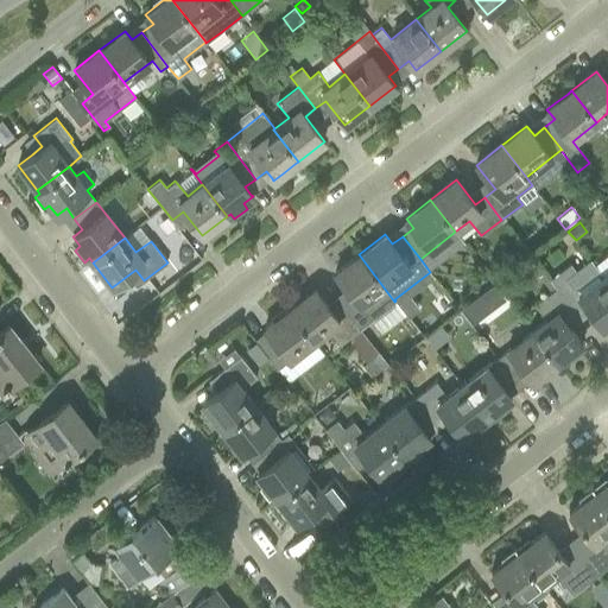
[(394,302),(359,254),(335,273),(354,297),(343,305),(361,329),(381,314),(381,312),(394,302)]
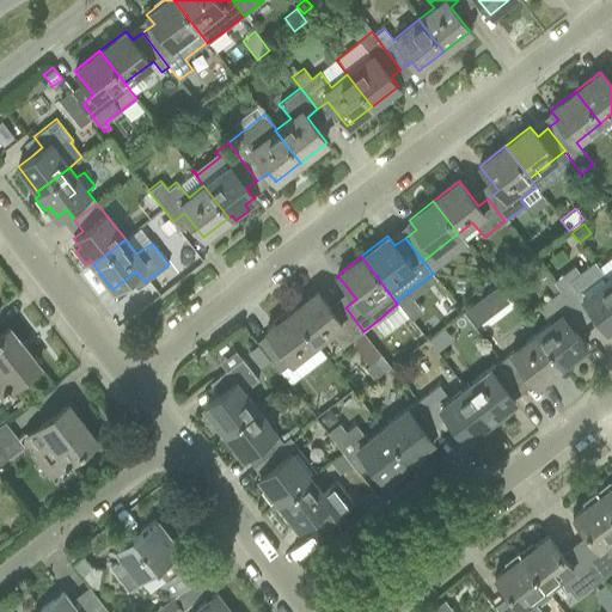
[(594,262),(579,274),(573,267),(554,282),(560,289),(558,291),(576,313),(587,305),(606,330),(611,324),(611,285),(606,277),(594,262)]
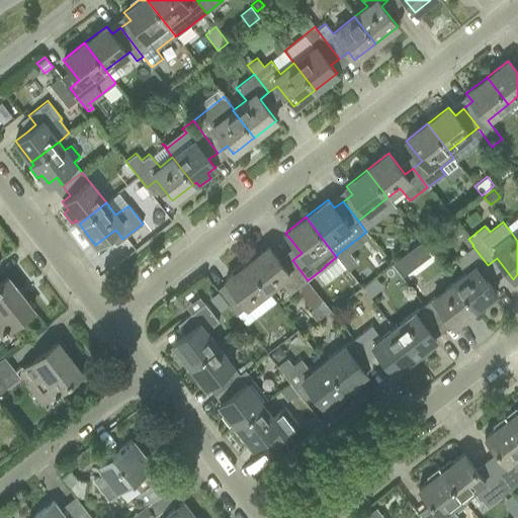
[(308,280),(292,260),(284,267),(268,246),(247,262),(269,290),(280,281),(289,293),(308,280)]
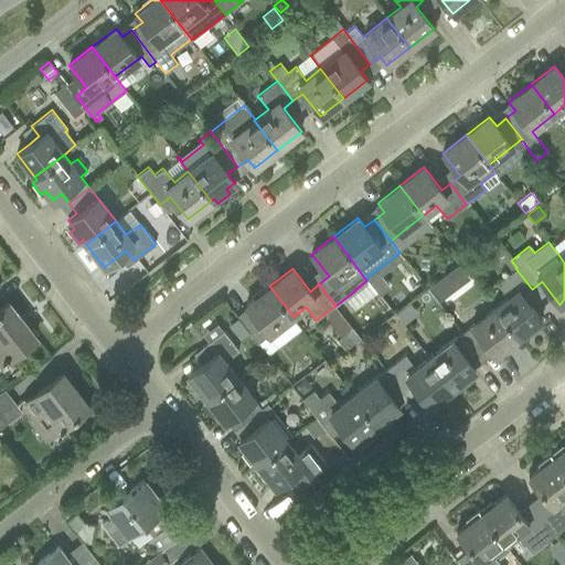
[(507,297),(493,307),(516,338),(540,319),(522,297),(532,289),(515,268),(496,284),(507,297)]
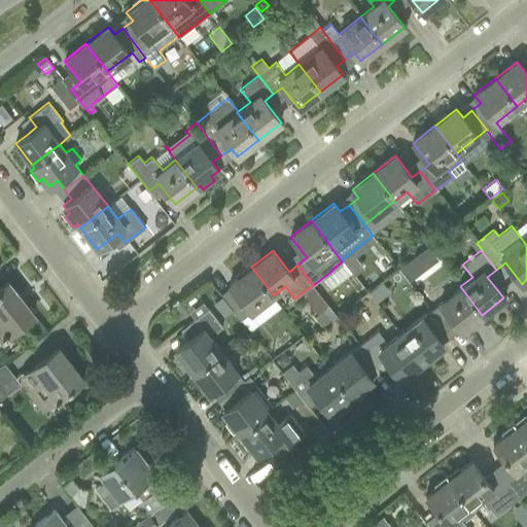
[(409,260),(398,269),(409,282),(419,274),(414,268),(411,262),(409,260)]
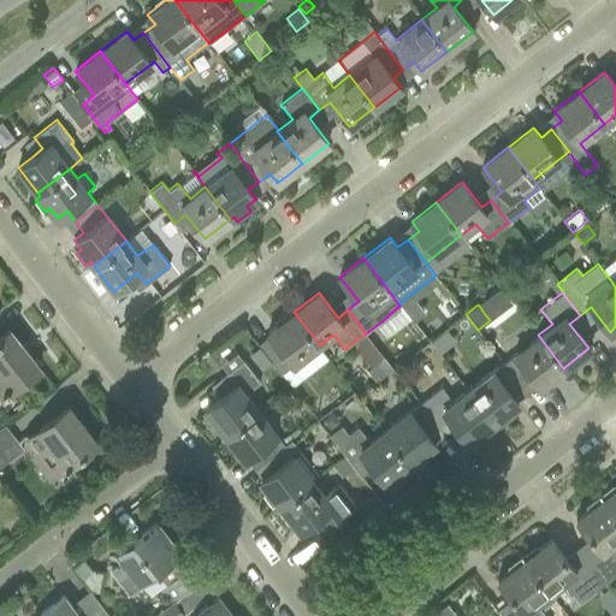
[(320,345),(294,312),(267,332),(276,342),(264,350),(283,374),(320,345)]
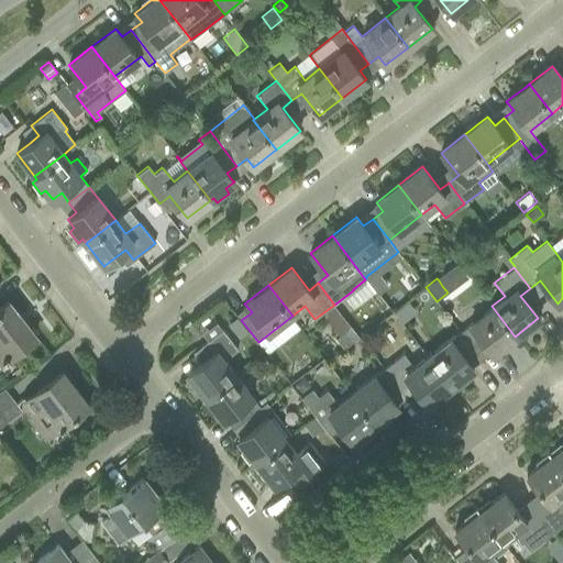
[(0,362),(0,363),(35,335),(9,301),(0,307),(0,362)]
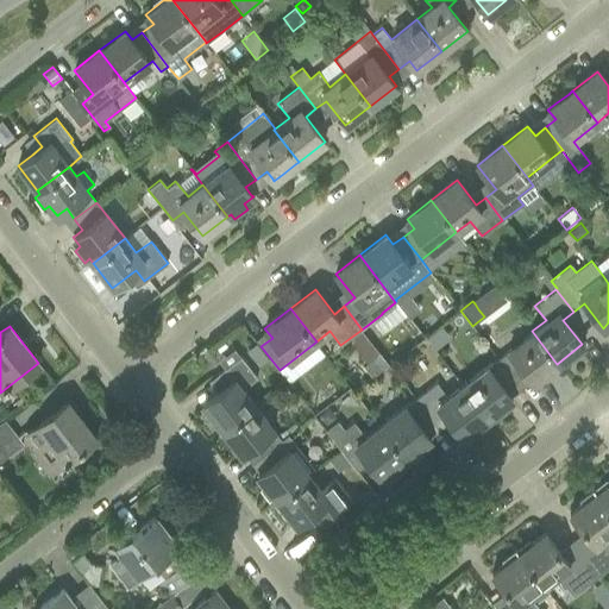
[(557,364),(532,331),(497,358),(515,381),(526,372),(533,383),(557,364)]
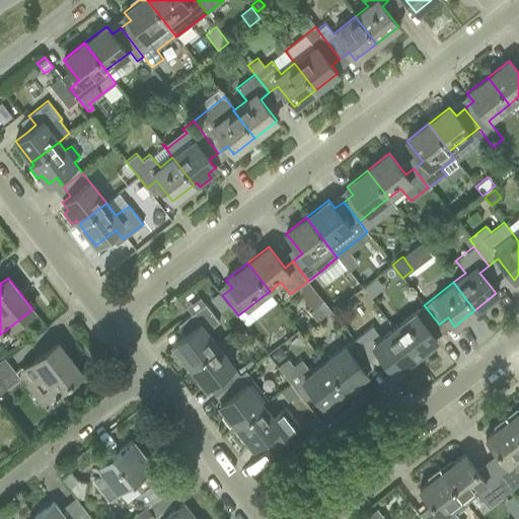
[(215,301),(214,301),(220,310),(228,305),(221,296),(220,296),(215,301)]
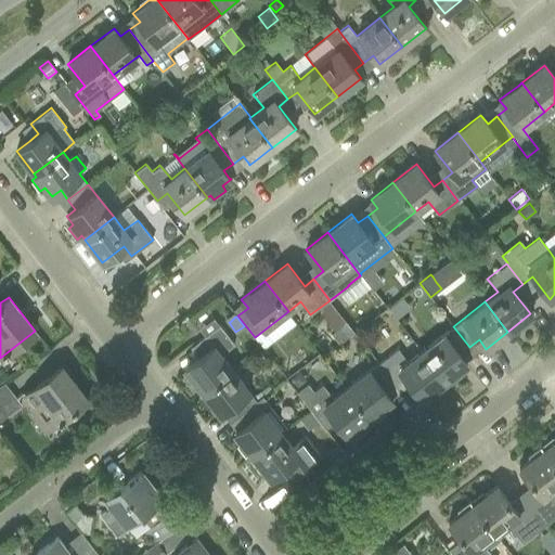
[(345,322),(331,334),(338,344),(353,332),(345,322)]
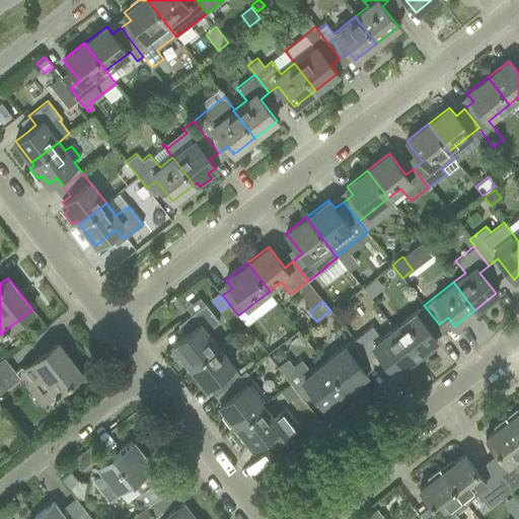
[(207,330),(219,321),(205,303),(186,318),(193,327),(172,344),(189,365),(217,344),(207,330)]
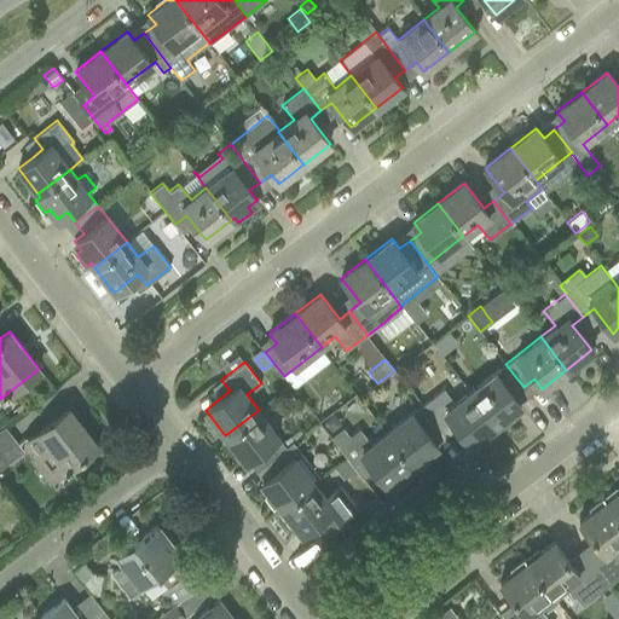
[(524,387),(505,364),(468,393),(493,426),(521,405),(514,395),(524,387)]
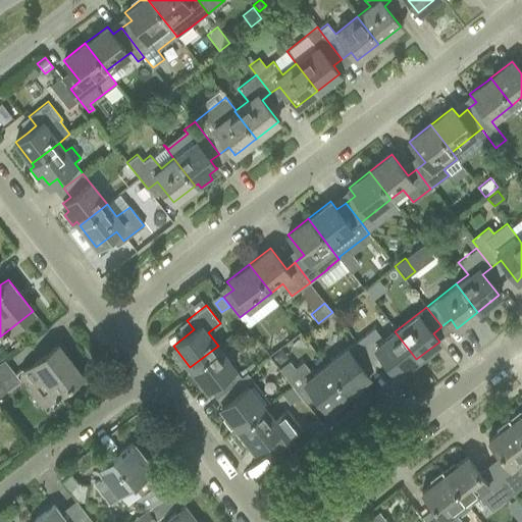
[(373,329),(357,342),(371,361),(380,354),(397,374),(416,359),(395,331),(382,342),(373,329)]
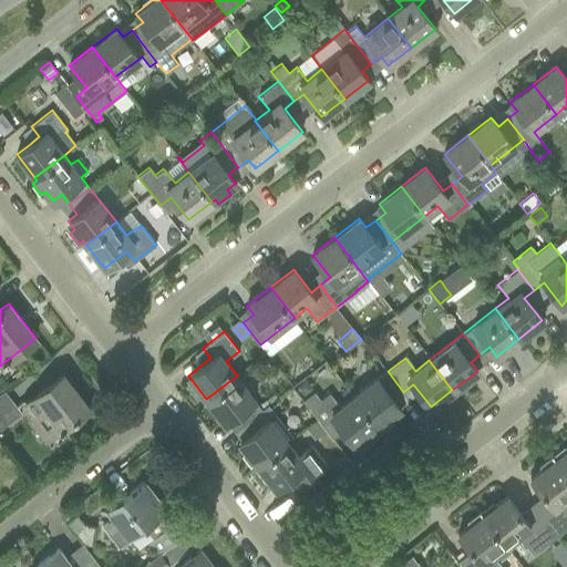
[(403,392),(388,371),(354,397),(378,425),(381,423),(384,428),(395,419),(392,414),(401,408),(394,399),(403,392)]
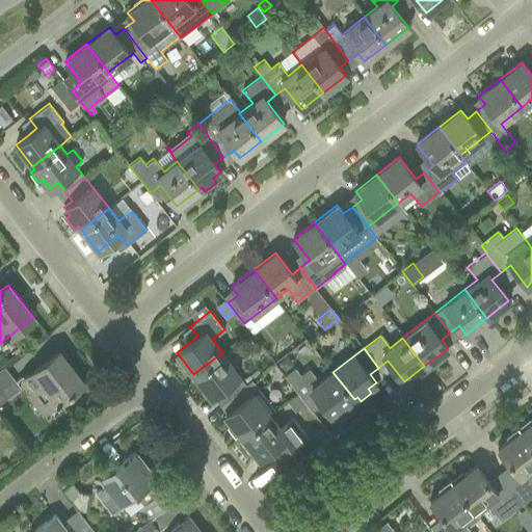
[(57,351),(24,377),(33,390),(48,409),(84,382),(68,361),(59,350),(57,351)]
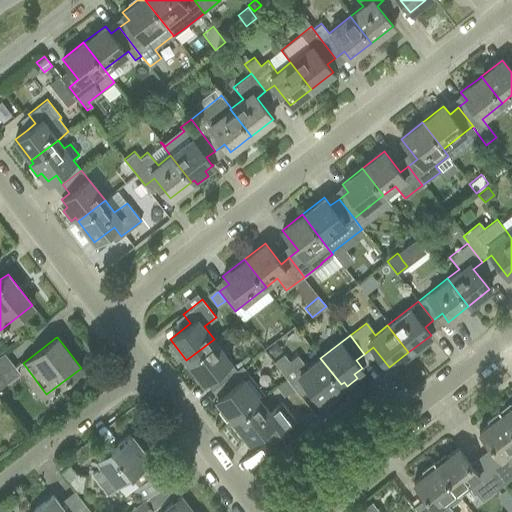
[(189,364),(185,367),(191,375),(195,372),(202,382),(204,380),(210,375),(217,384),(237,369),(214,339),(186,360),(189,364)]
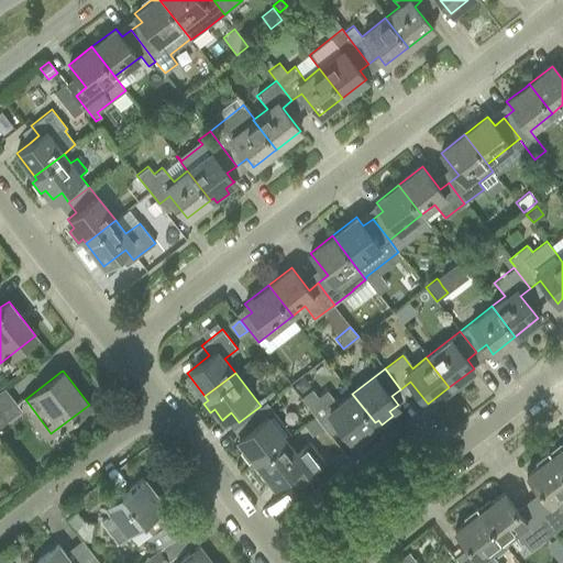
[(304,376),(294,384),(300,394),(310,386),(304,376)]
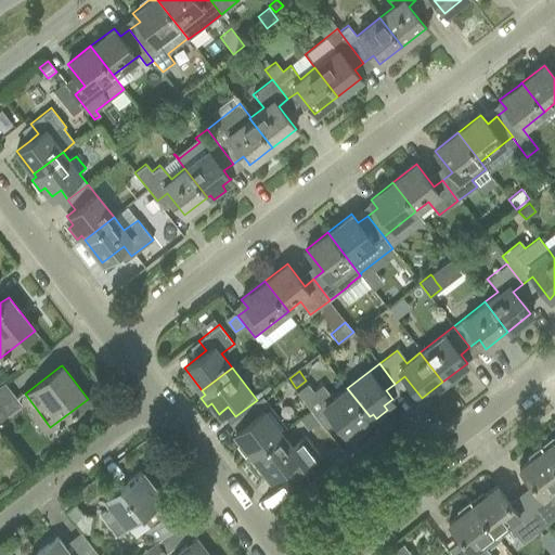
[(0,385),(0,420),(13,410),(5,401),(14,394),(4,382),(0,385)]
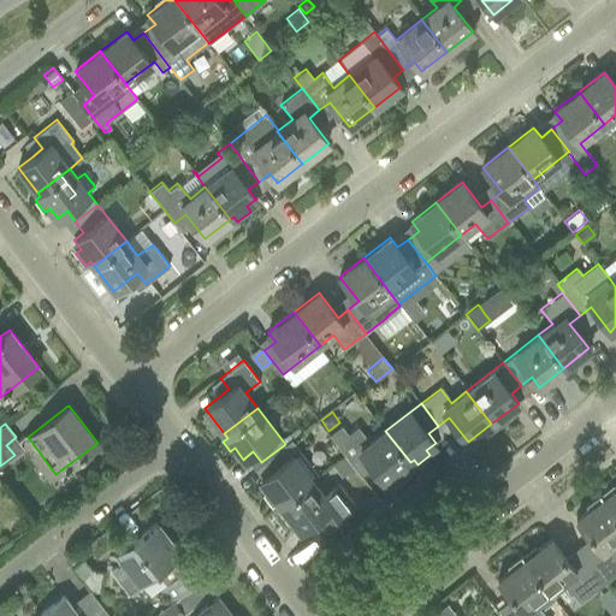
[(357,427),(348,434),(341,426),(330,434),(345,454),(354,466),(365,457),(384,483),(410,462),(385,431),(369,443),(357,427)]
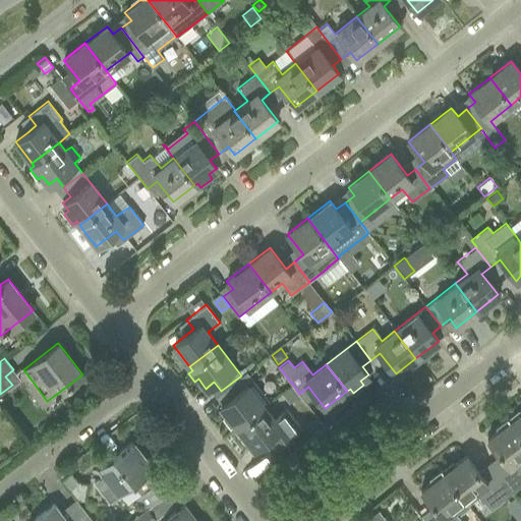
[(245,371),(241,375),(221,391),(228,400),(220,406),(226,414),(221,417),(229,427),(234,424),(236,427),(265,405),(269,402),(245,371)]
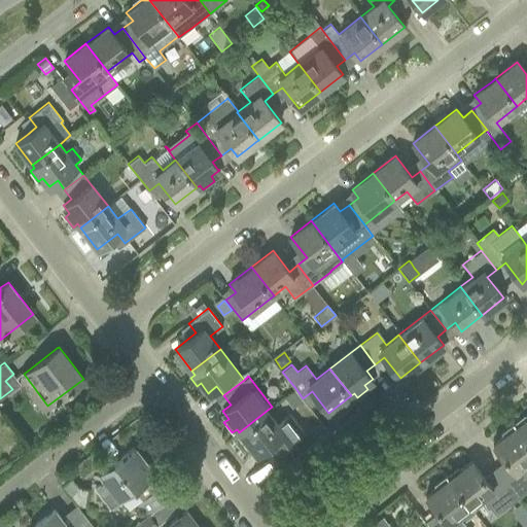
[(303,398),(295,388),(284,397),(291,408),(303,398)]
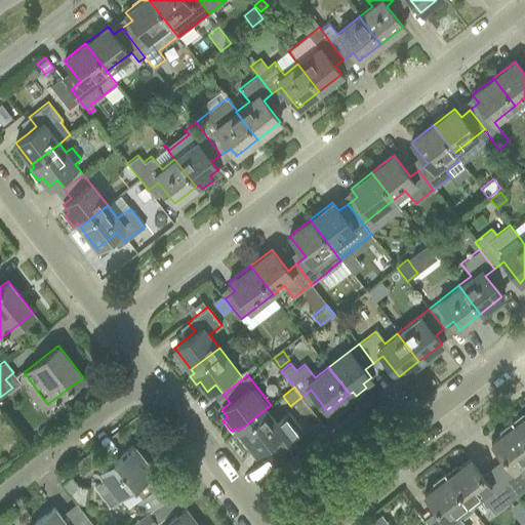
[(267,408),(238,431),(255,452),(265,445),(273,454),(304,431),(288,412),(277,421),(267,408)]
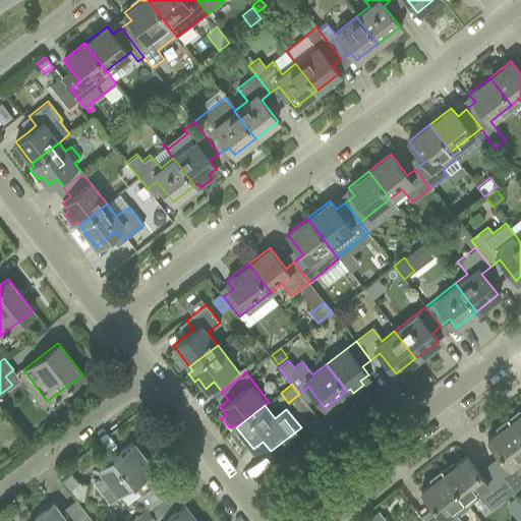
[(520,412),(510,421),(520,435),(520,412)]
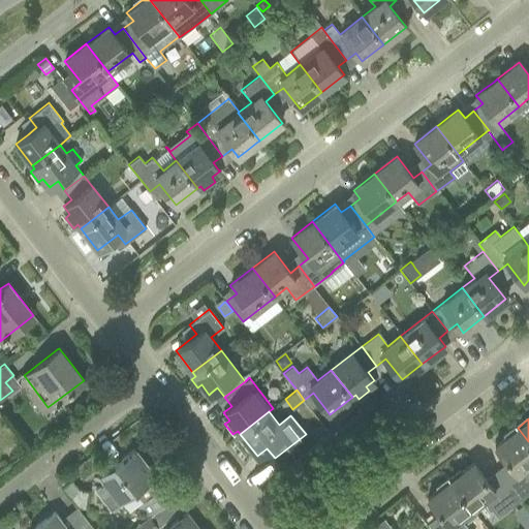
[(528,462),(528,441),(518,428),(494,446),(512,469),(501,477),(519,500),(528,492),(528,470),(525,465),(528,462)]
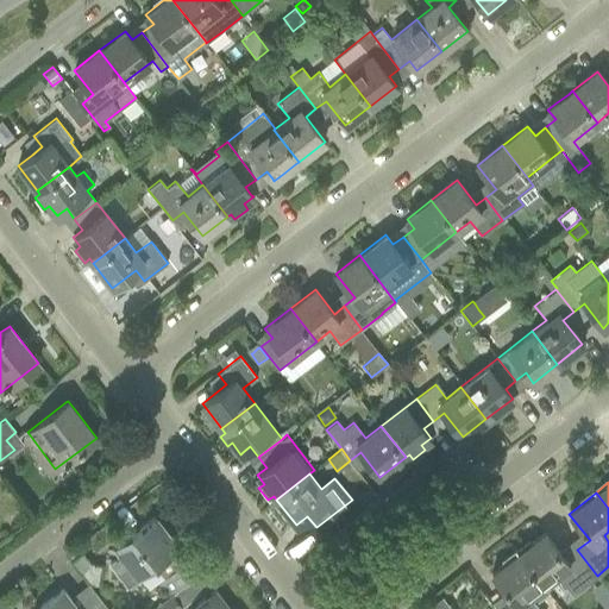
[(120,554),(108,564),(126,589),(155,566),(164,578),(157,583),(169,597),(173,596),(200,573),(189,559),(186,563),(176,552),(179,550),(154,518),(115,547),(120,554)]
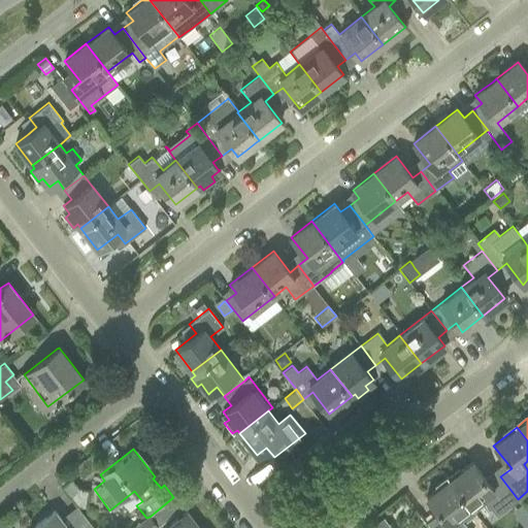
[(472,463),(450,481),(470,506),(481,498),(495,517),(518,499),(500,476),(490,485),(472,463)]
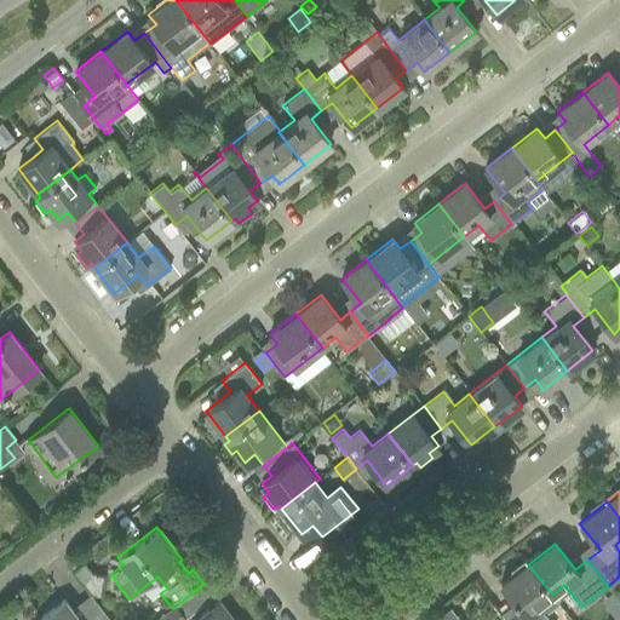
[(74,573),(82,584),(95,575),(85,563),(74,573)]
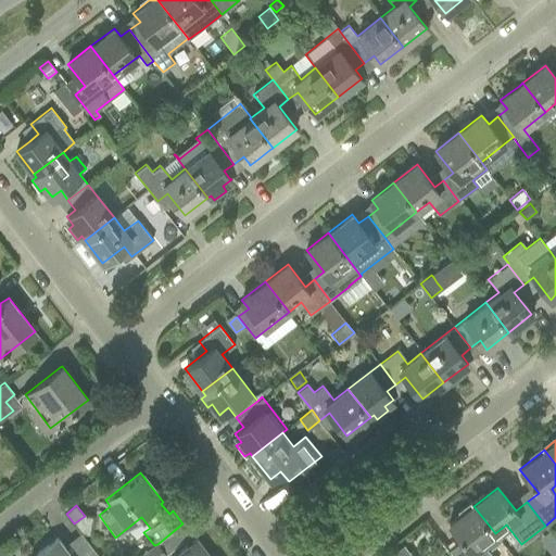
[(495,533),(474,506),(450,525),(468,547),(456,555),(491,555),(482,544),(495,533)]
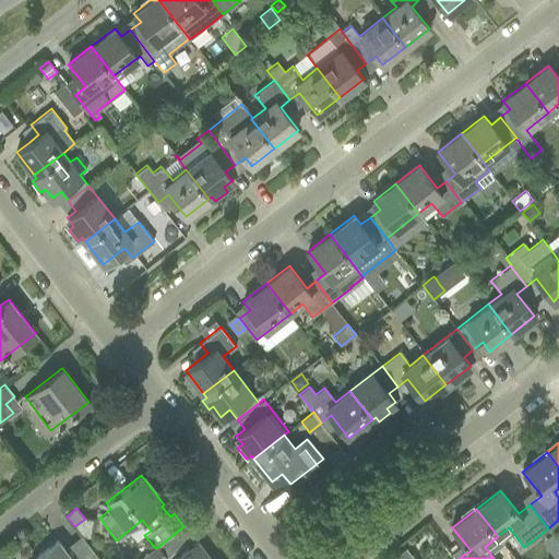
[(98,558),(95,552),(86,558),(71,558),(58,542),(34,558),(98,558)]
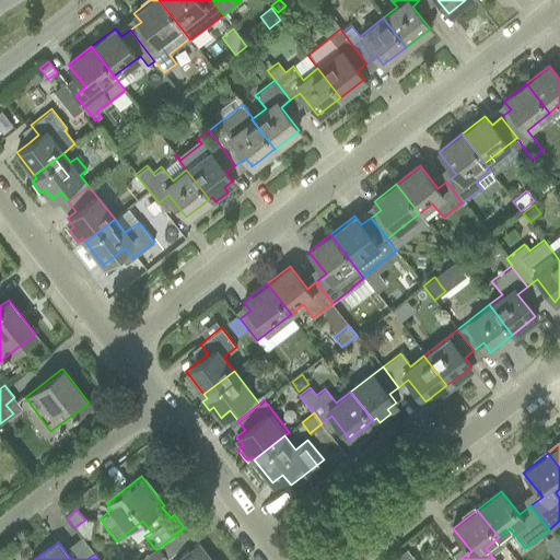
[(197,544),(176,559),(206,559),(205,558),(206,556),(197,544)]
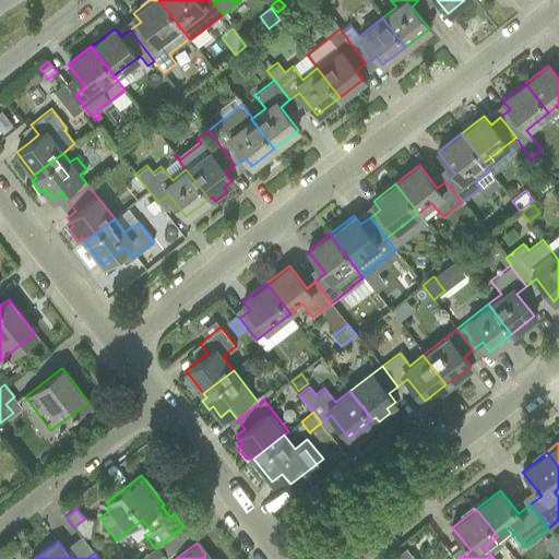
[(158,547),(155,548),(141,558),(164,558),(166,558),(158,547)]
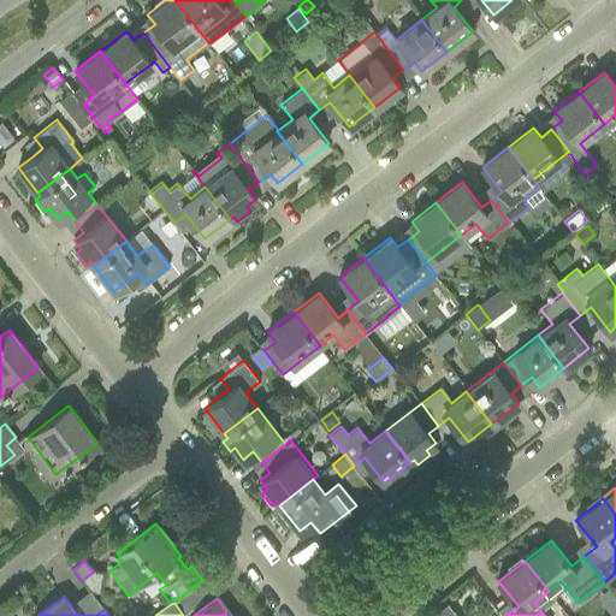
[(457,615),(448,603),(431,615),(457,615)]
